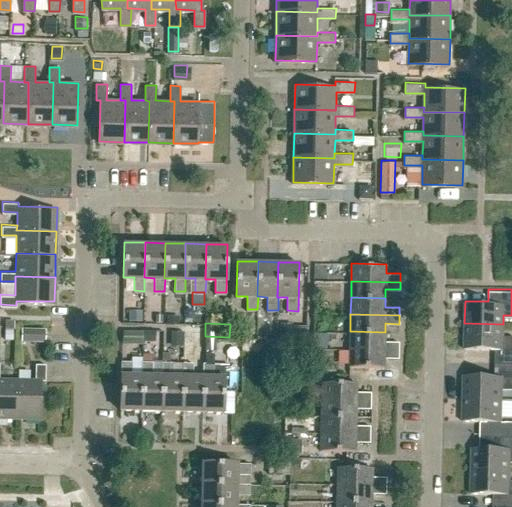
[(511,334),(503,334),(503,324),(464,323),(464,346),(495,347),(494,360),(511,360),(511,334)]
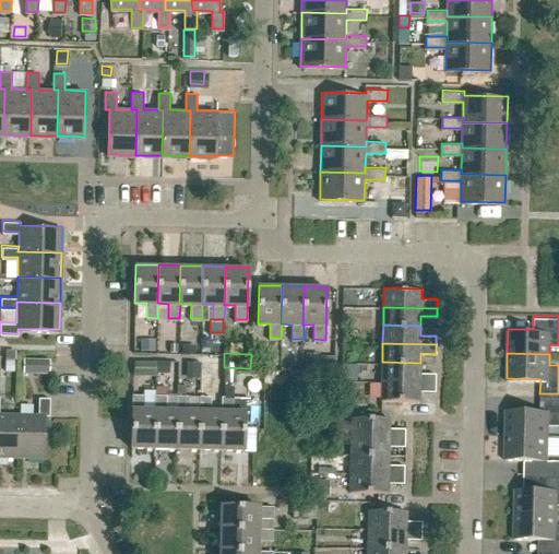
[(48,370),(49,356),(23,355),(22,370),(48,370)]
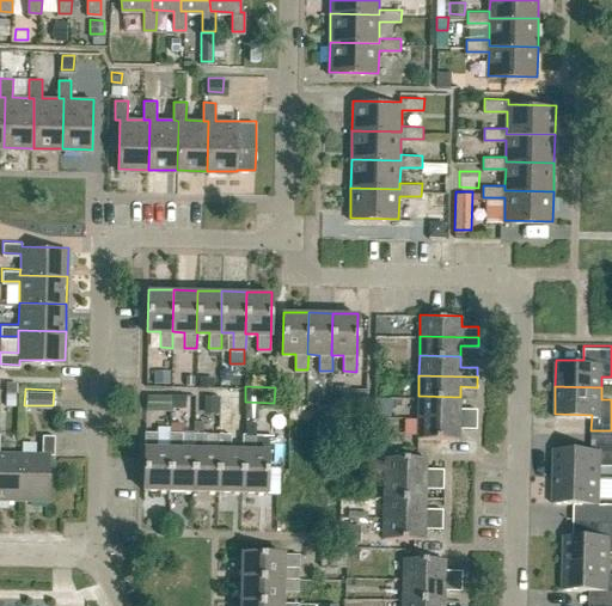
[(153,392),(153,408),(169,408),(170,392),(153,392)]
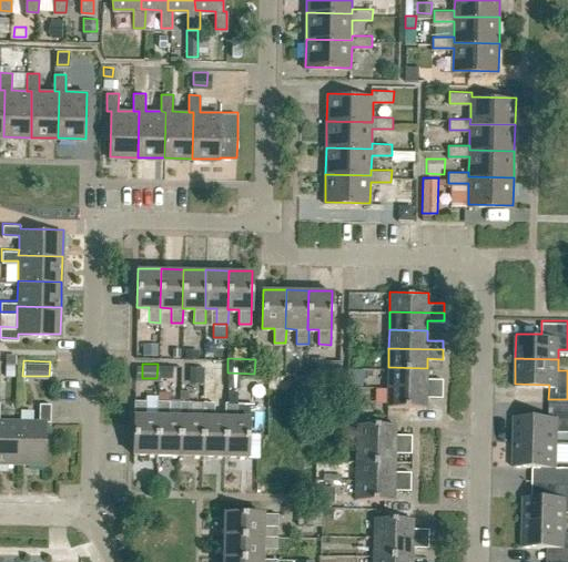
[(159,365),(159,374),(170,375),(170,365),(159,365)]
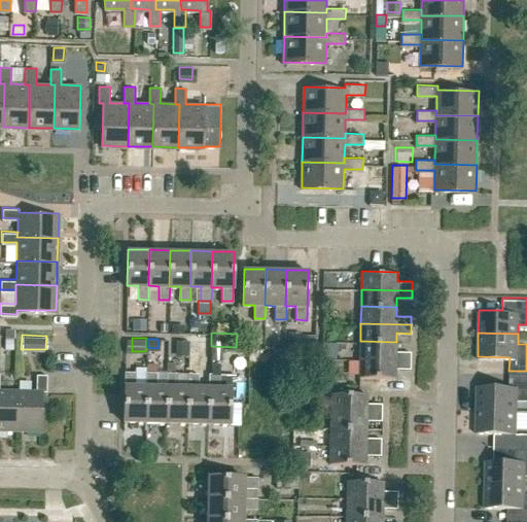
[(176,340),(176,351),(186,351),(186,340),(176,340)]
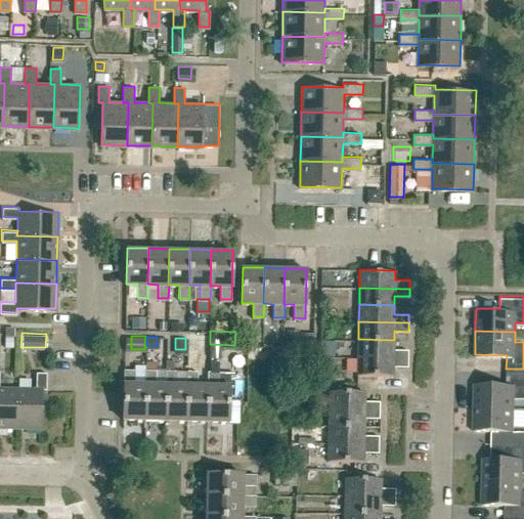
[(393,348),(394,340),(358,339),(357,355),(407,357),(408,349),(393,348)]
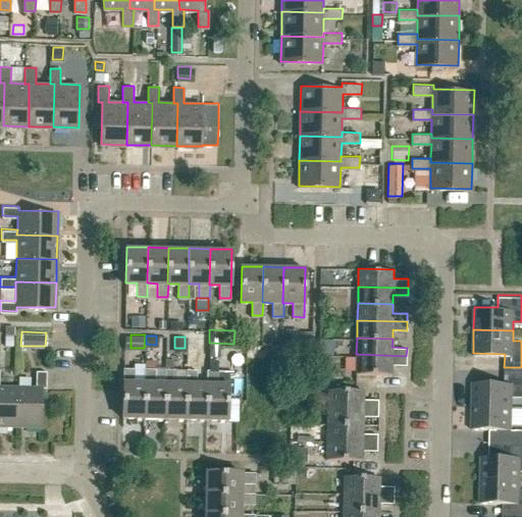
[(406,364),(406,356),(356,354),(356,372),(392,373),(392,364),(406,364)]
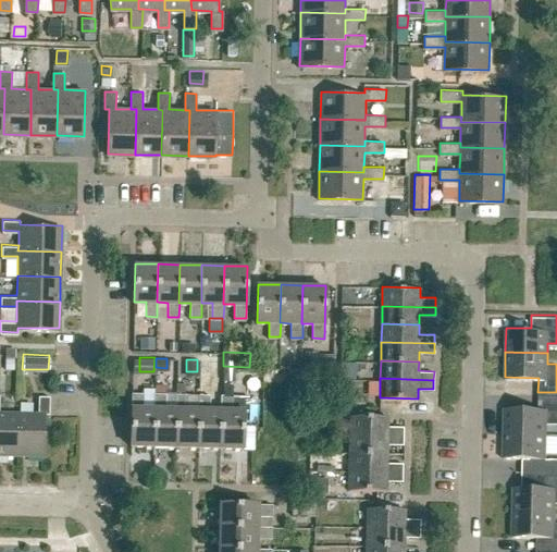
[(155,382),(153,392),(165,393),(165,382),(155,382)]
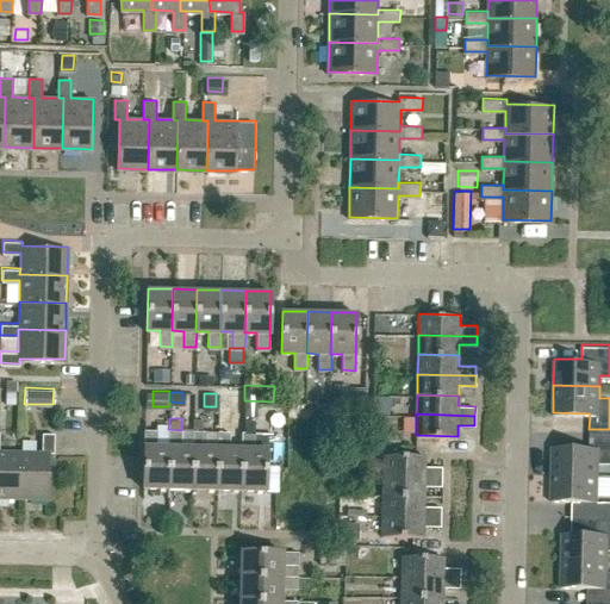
[(244,418),(244,431),(255,431),(255,419),(244,418)]
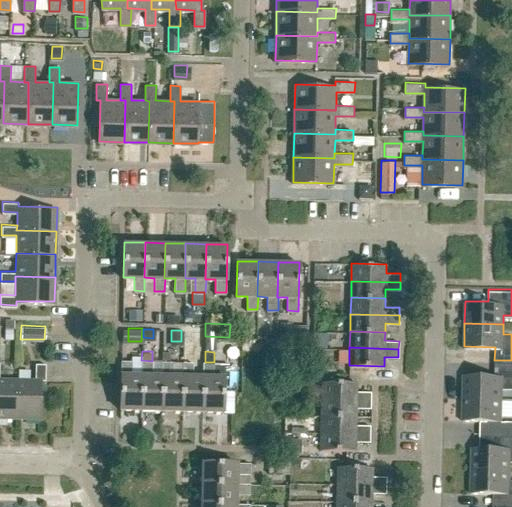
[(142,373),(141,373),(132,373),(132,360),(121,360),(120,408),(141,408),(142,373)]
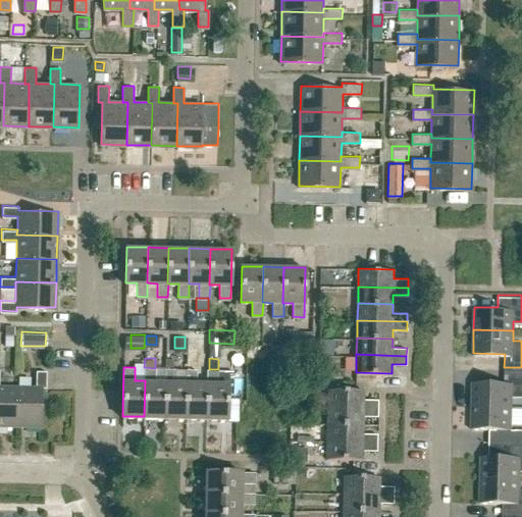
[(165,381),(155,381),(155,368),(144,367),(144,380),(145,380),(144,416),(165,417),(165,381)]
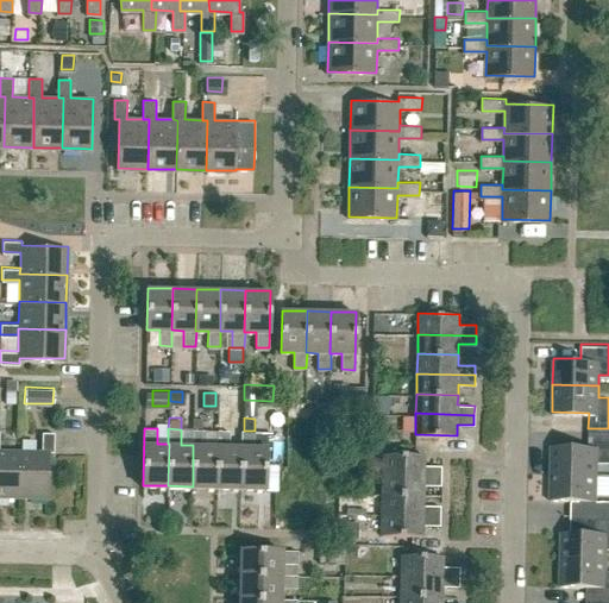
[(608,428),(588,428),(588,445),(551,444),(551,470),(597,471),(597,460),(608,459),(608,428)]
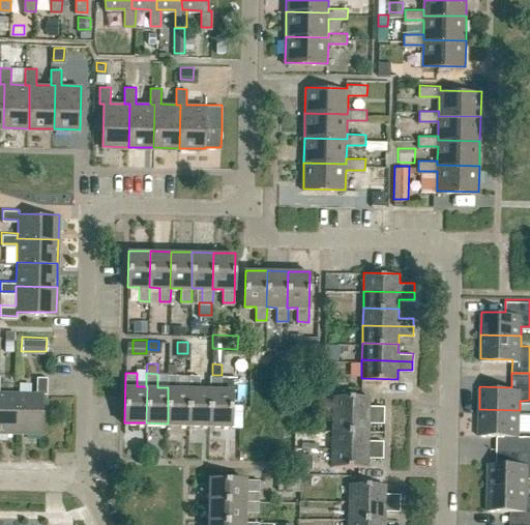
[(189,387),(188,387),(178,387),(179,374),(175,374),(168,374),(168,387),(168,424),(188,424),(189,387)]
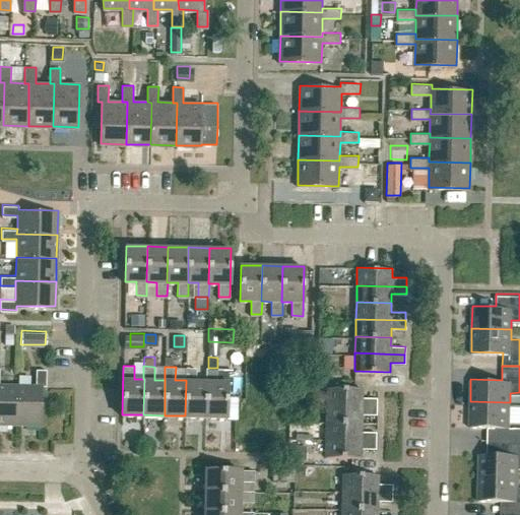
[(206,381),(196,380),(196,368),(185,367),(185,380),(186,380),(185,415),(205,416),(206,381)]
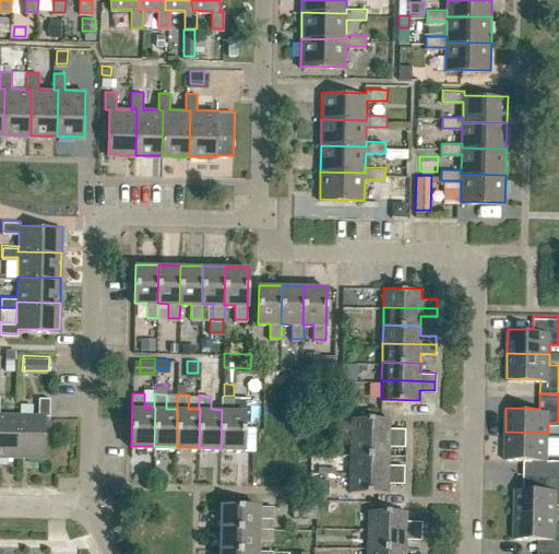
[(19,412),(18,455),(44,456),(45,414),(49,414),(49,396),(38,396),(38,412),(19,412)]
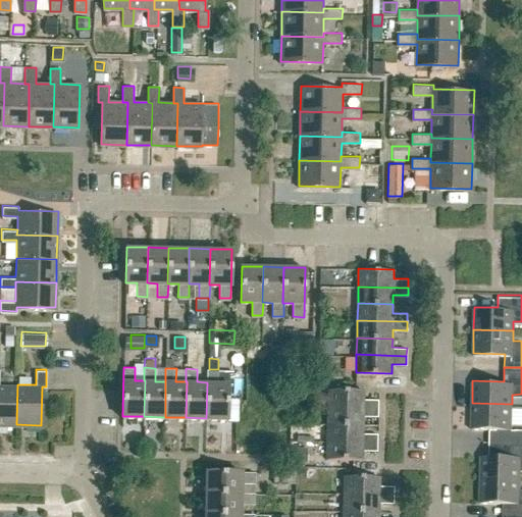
[(207,382),(206,418),(227,418),(228,382),(217,382),(218,369),(209,369),(207,369),(207,382)]
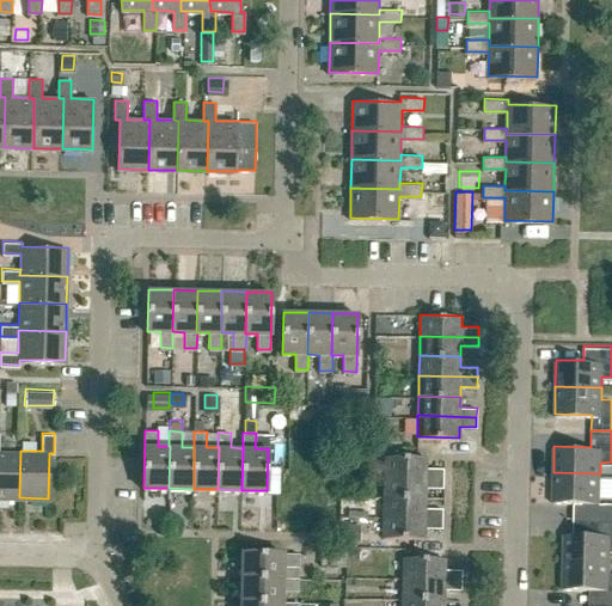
[(0,496),(19,497),(20,451),(0,450),(0,496)]
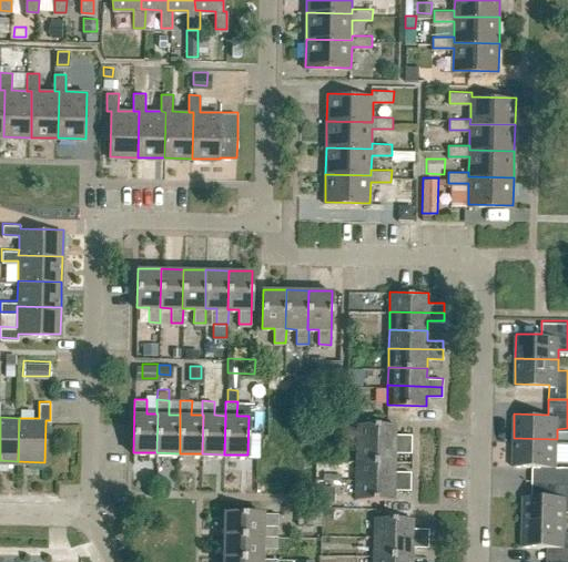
[(356,441),(412,442),(412,433),(395,432),(396,422),(357,422),(356,441)]
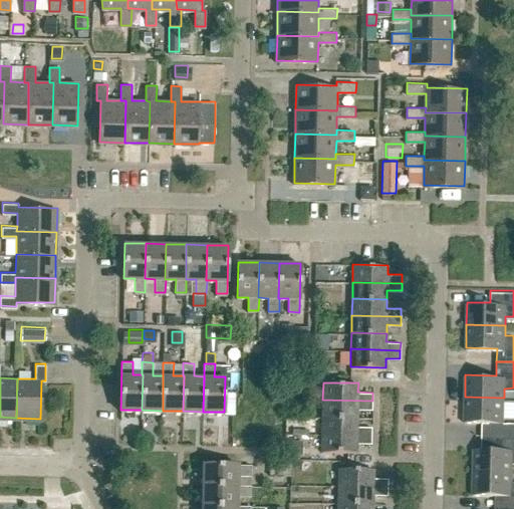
[(503,421),(504,398),(465,397),(464,420),(503,421)]
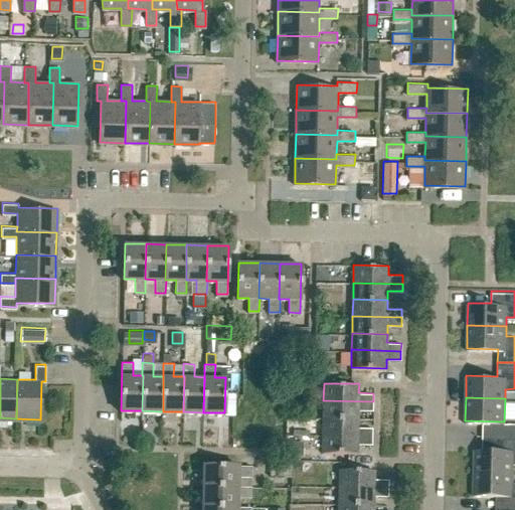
[(372,409),(373,401),(323,400),(323,417),(358,418),(358,409),(372,409)]
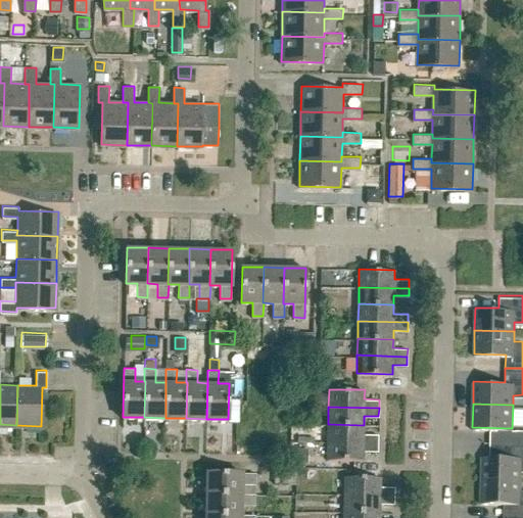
[(363,433),(364,425),(328,424),(327,441),(378,442),(378,433),(363,433)]
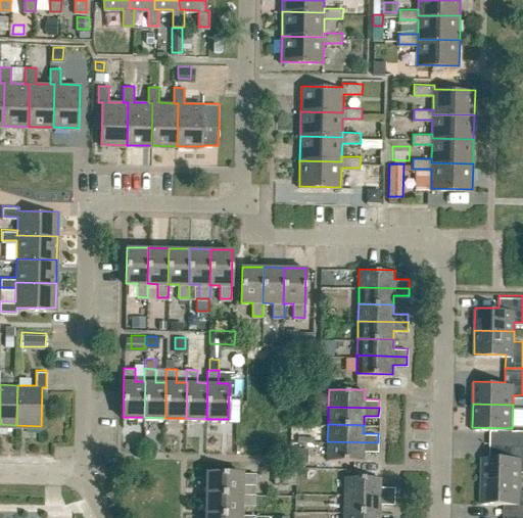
[(378,451),(378,442),(327,441),(327,459),(363,460),(363,451),(378,451)]
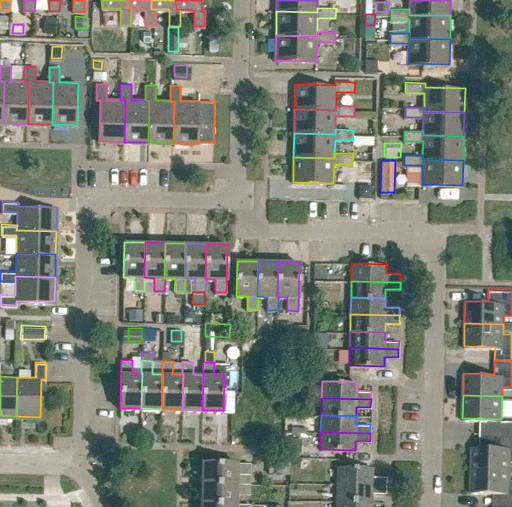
[(297,433),(282,433),(282,446),(297,446),(297,433)]
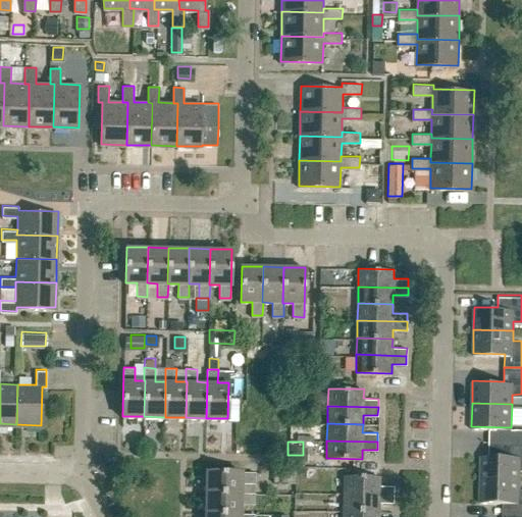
[(481,454),(480,477),(520,478),(520,468),(521,468),(521,443),(515,443),(510,443),(510,455),(481,454)]
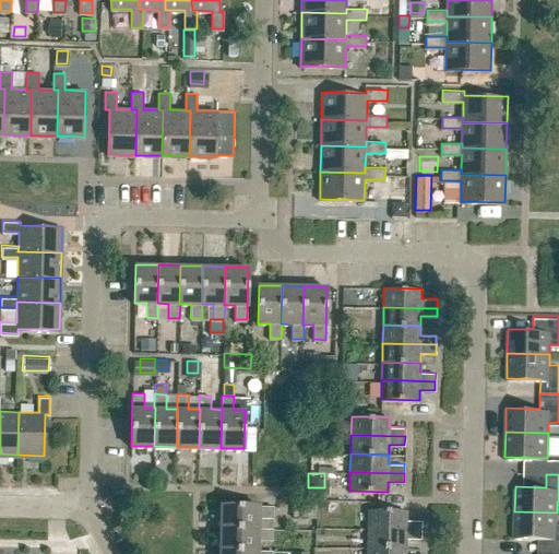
[(259,528),(259,527),(259,516),(273,517),(274,505),(221,504),(221,527),(259,528)]
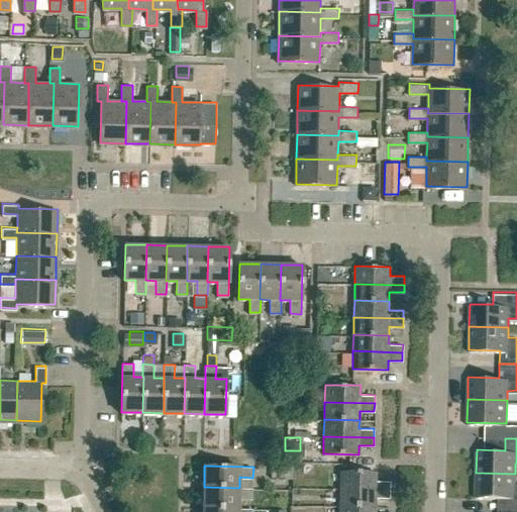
[(340,488),(390,489),(390,480),(376,480),(376,471),(340,470),(340,488)]
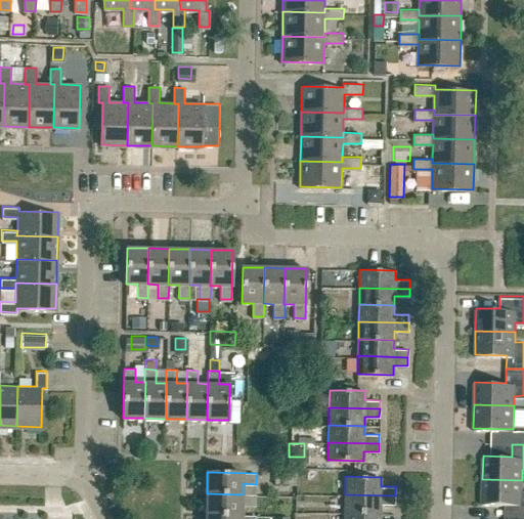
[(523,489),(522,489),(522,480),(482,479),(481,503),(523,503),(523,489)]
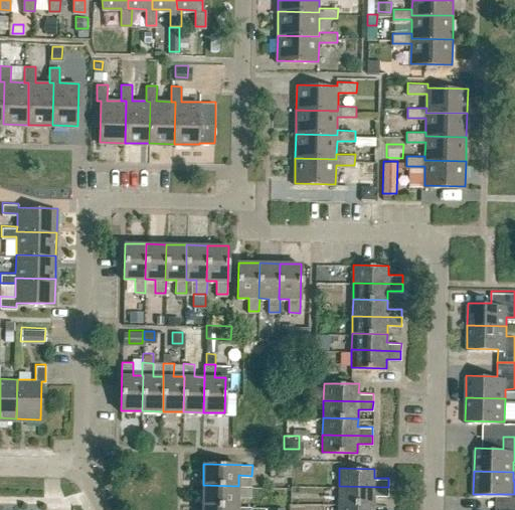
[(237,506),(237,505),(237,496),(251,496),(251,485),(238,485),(238,486),(203,485),(202,505),(237,506)]
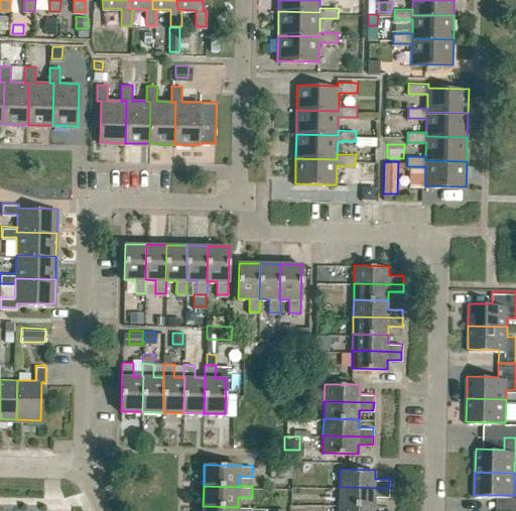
[(389,496),(389,488),(340,487),(339,504),(374,504),(374,496),(389,496)]
